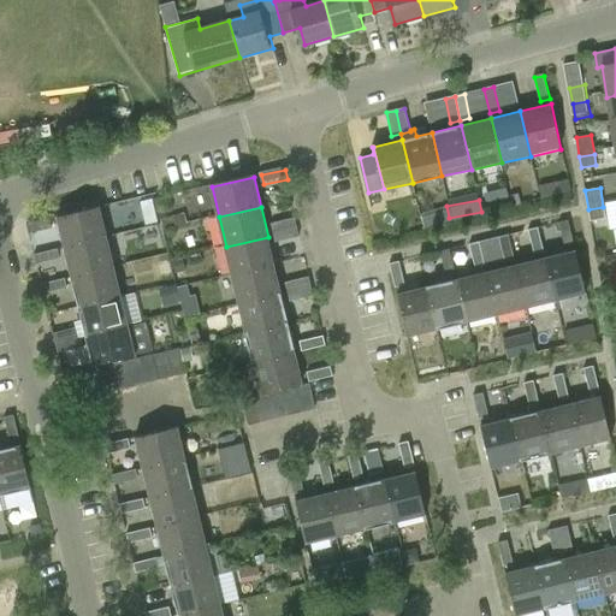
[(603,207),(588,209),(591,220),(605,218),(603,207)]
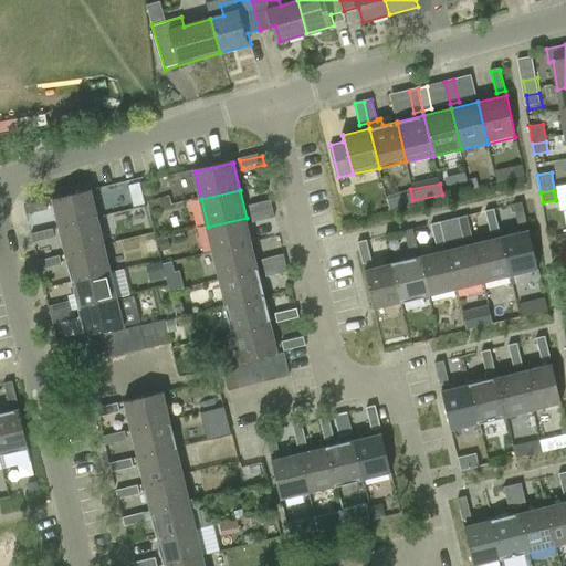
[(53,200),(60,228),(97,219),(92,191),(53,200)]
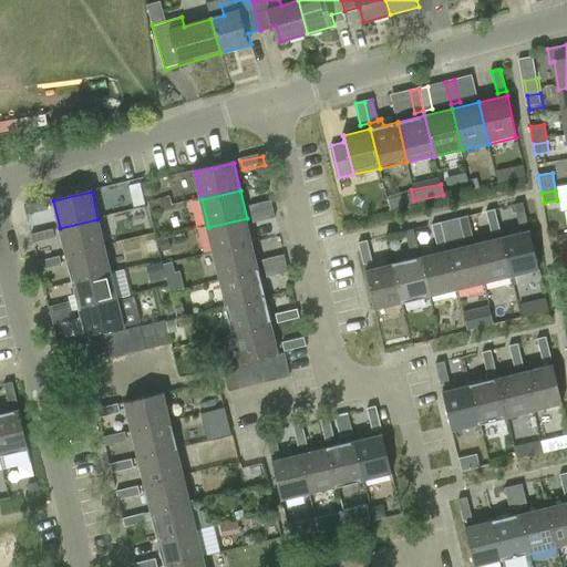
[(27,216),(48,212),(47,203),(24,208),(27,216)]
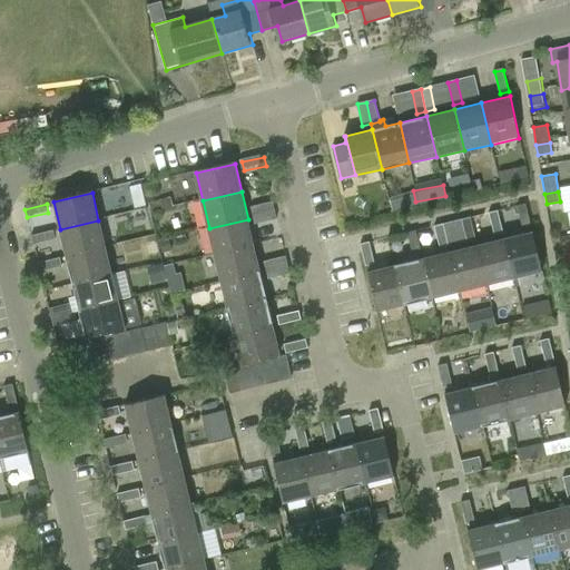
[(255,217),(277,213),(275,204),(253,208),(255,217)]
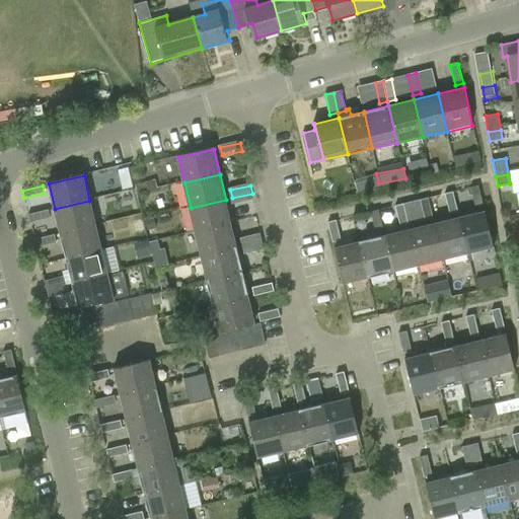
[(477,208),(485,206),(480,186),(472,188),(477,208)]
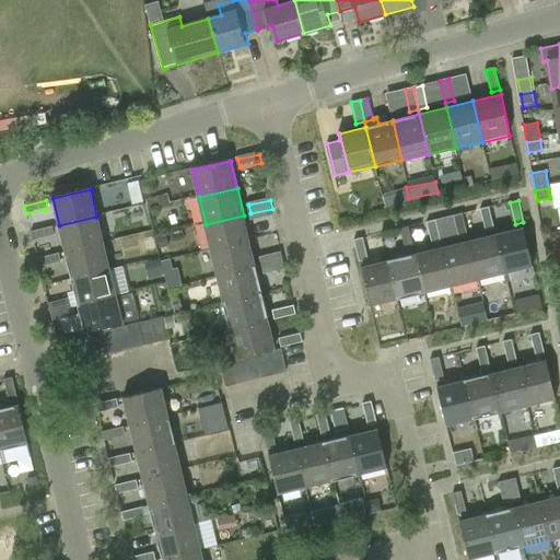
[(487,231),(496,229),(490,207),(481,209),(487,231)]
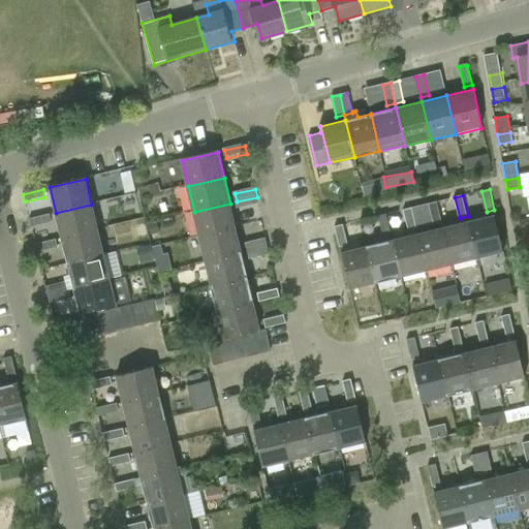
[(239,210),(259,206),(257,197),(237,201),(239,210)]
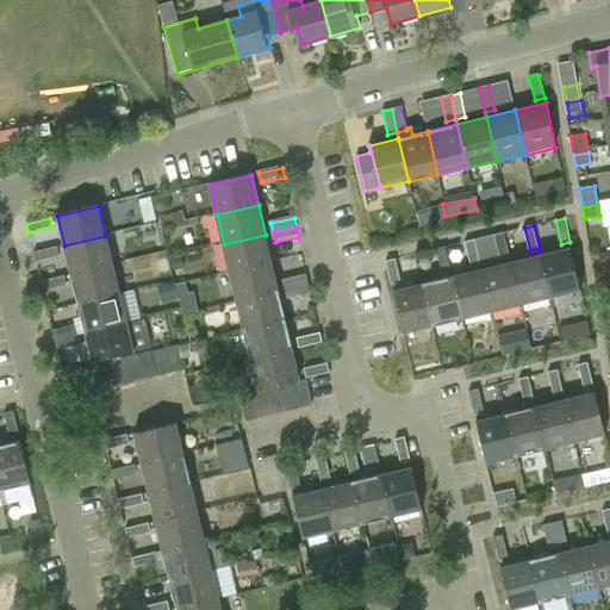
[(500,259),(510,256),(505,232),(495,235),(500,259)]
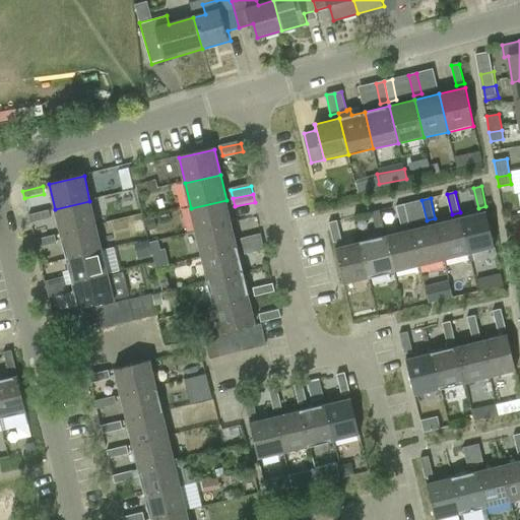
[(226,200),(191,208),(196,234),(233,225),(226,200)]
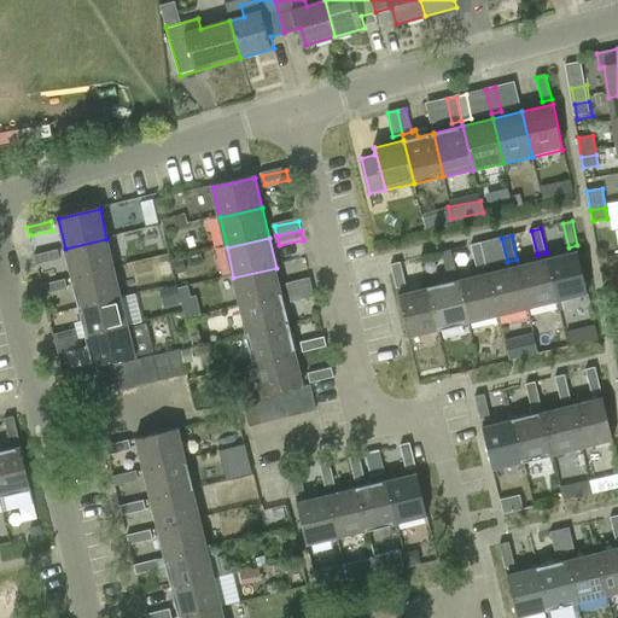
[(65,249),(71,279),(114,269),(106,239),(65,249)]
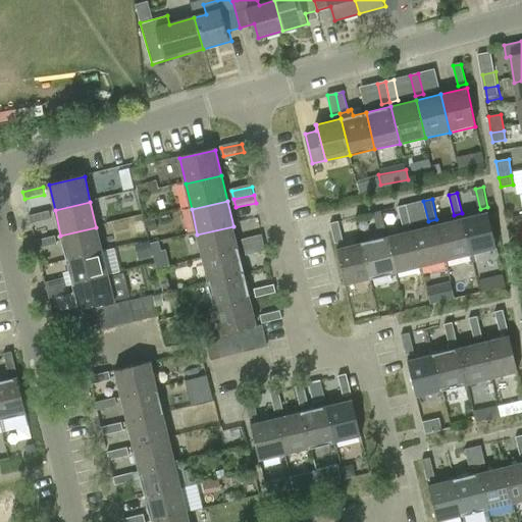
[(404,227),(412,225),(407,205),(399,207),(404,227)]
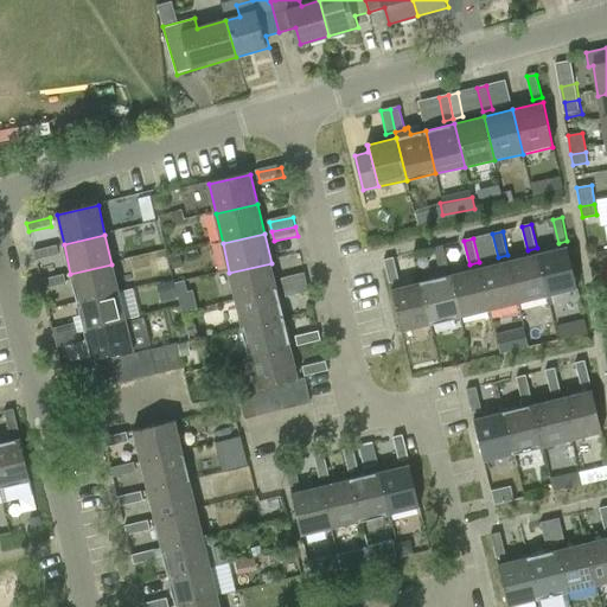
[(440,272),(449,269),(443,246),(434,248),(440,272)]
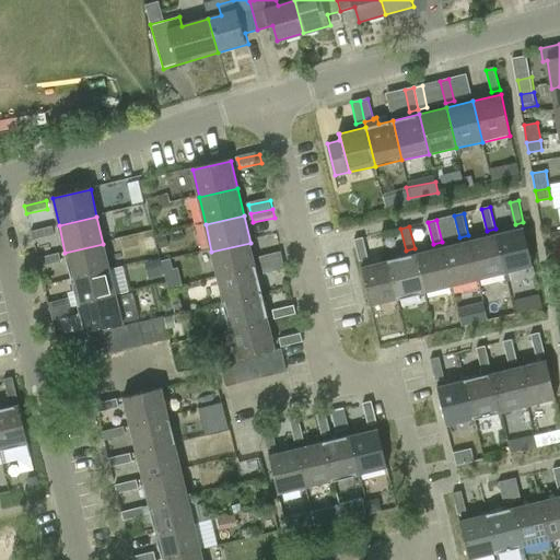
[(33,242),(54,236),(51,228),(31,233),(33,242)]
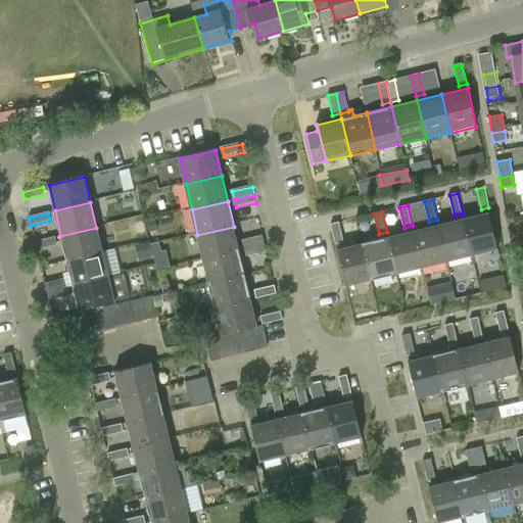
[(473,256),(498,249),(490,214),(465,220),(473,256)]
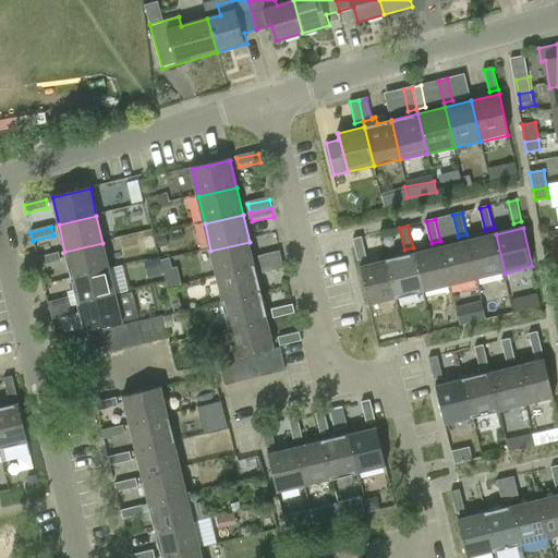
[(165,234),(156,237),(158,249),(167,246),(165,234)]
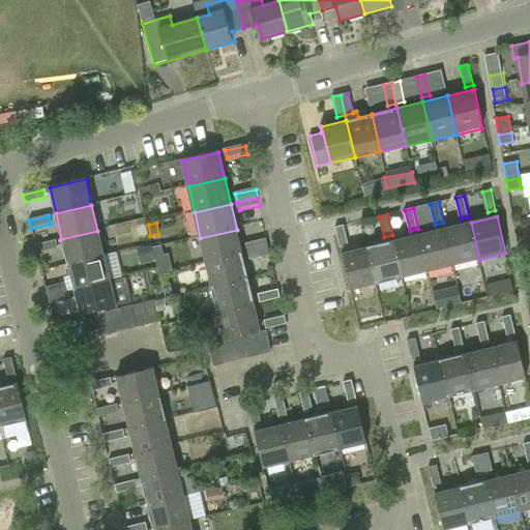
[(479,260),(471,223),(445,229),(454,266),(479,260)]
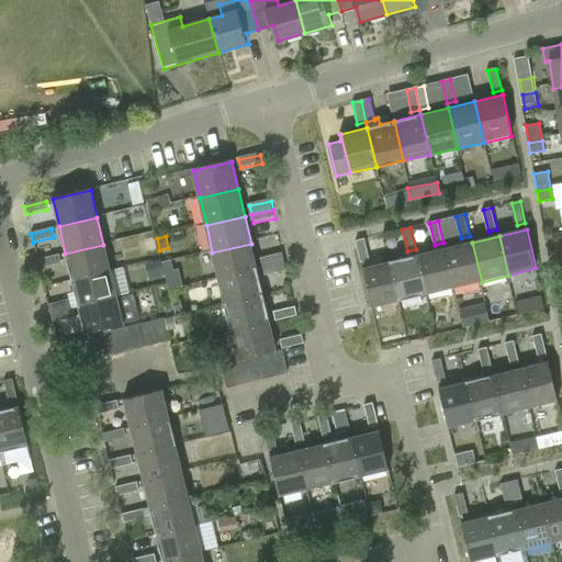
[(360,262),(370,260),(364,238),(356,240),(360,262)]
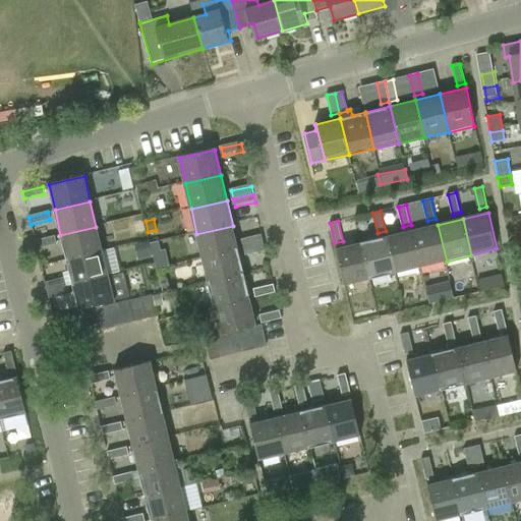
[(447,262),(438,225),(413,231),(421,267),(447,262)]
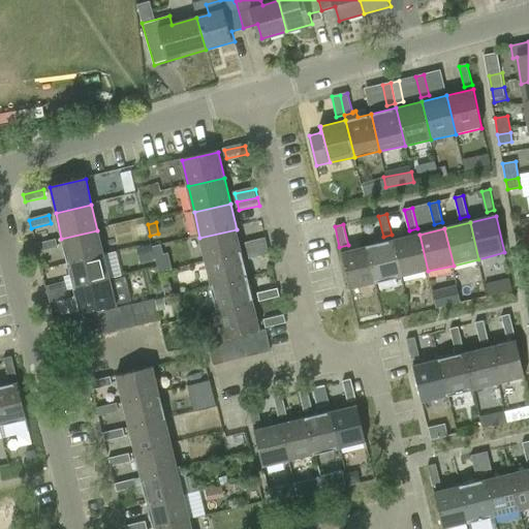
[(199,238),(206,262),(242,254),(237,229),(199,238)]
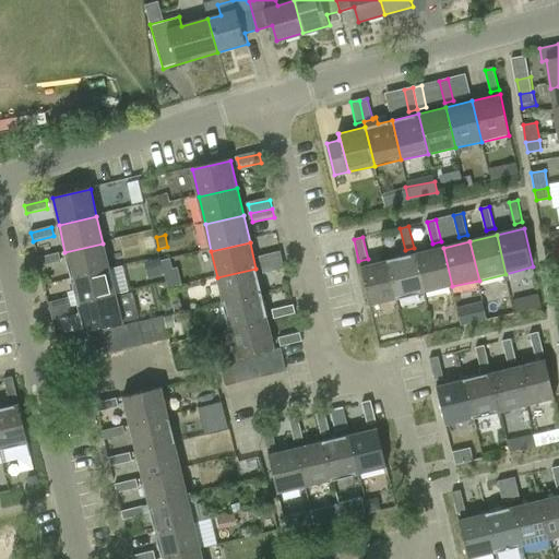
[(64,252),(71,278),(109,270),(103,244),(64,252)]
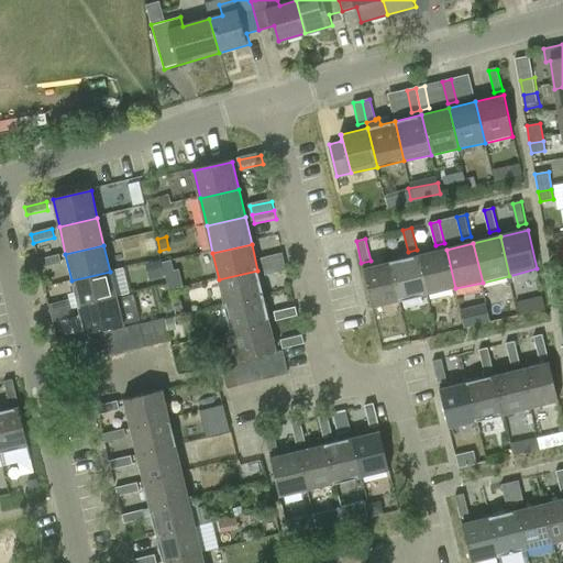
[(455,288),(446,250),(418,256),(428,296),(455,288)]
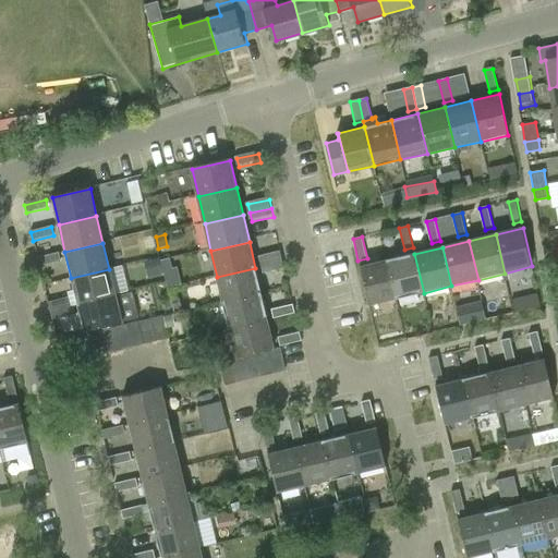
[(263,267),(283,262),(281,253),(261,258),(263,267)]
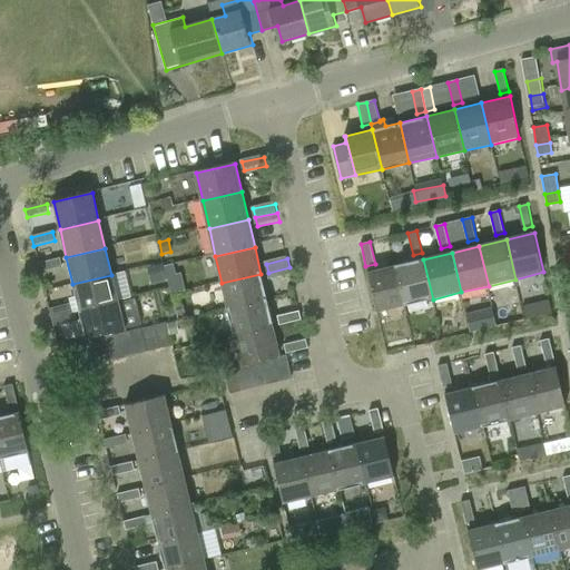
[(39,273),(61,267),(59,259),(38,264),(39,273)]
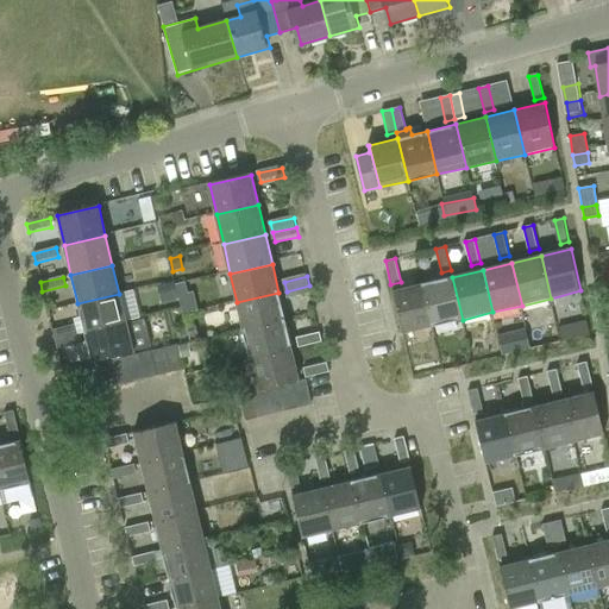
[(463,320),(452,277),(422,284),(433,327),(463,320)]
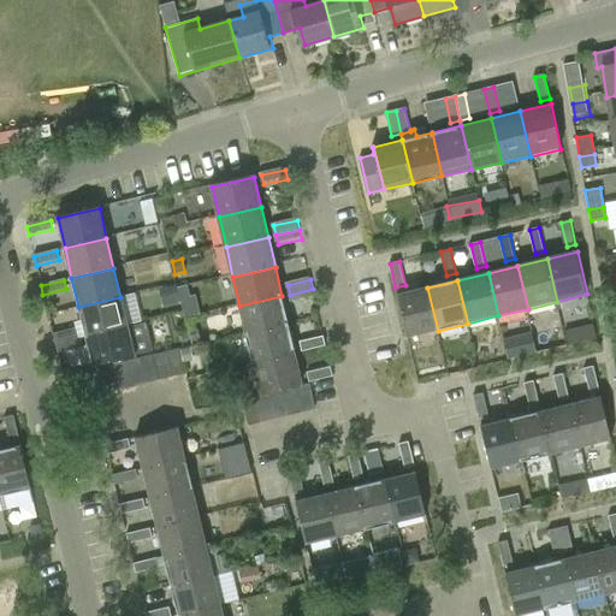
[(161,307),(167,306),(177,304),(178,303),(175,284),(158,288),(161,307)]
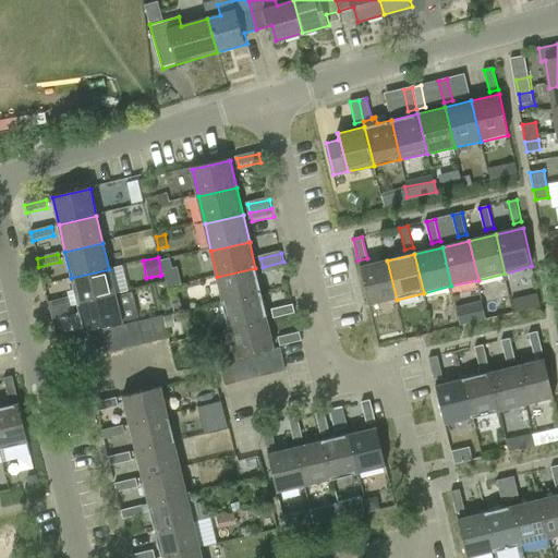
[(159,261),(162,270),(171,268),(169,258),(159,261)]
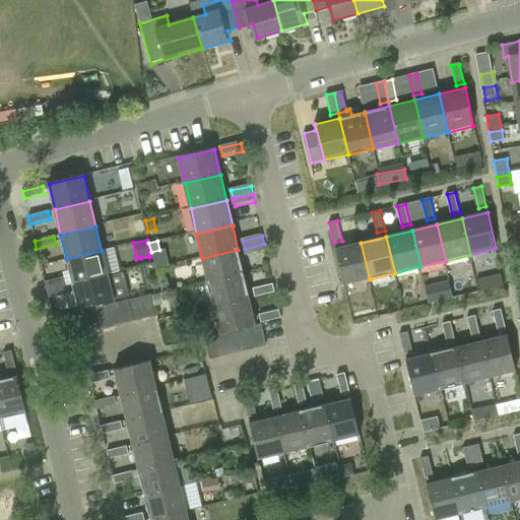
[(370,279),(361,243),(335,249),(344,285),(370,279)]
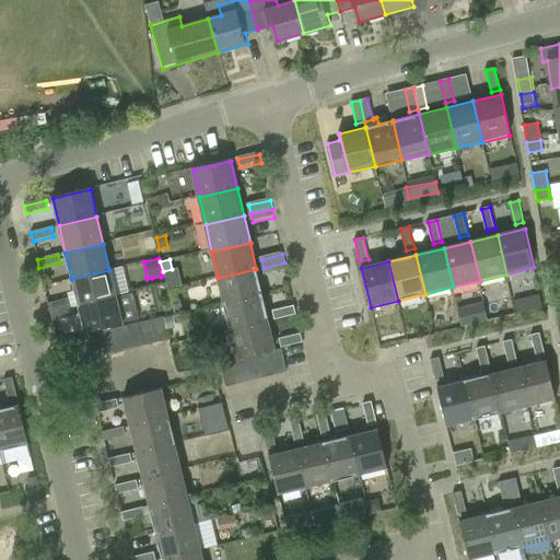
[(284,263),(264,268),(265,277),(287,271),(284,263)]
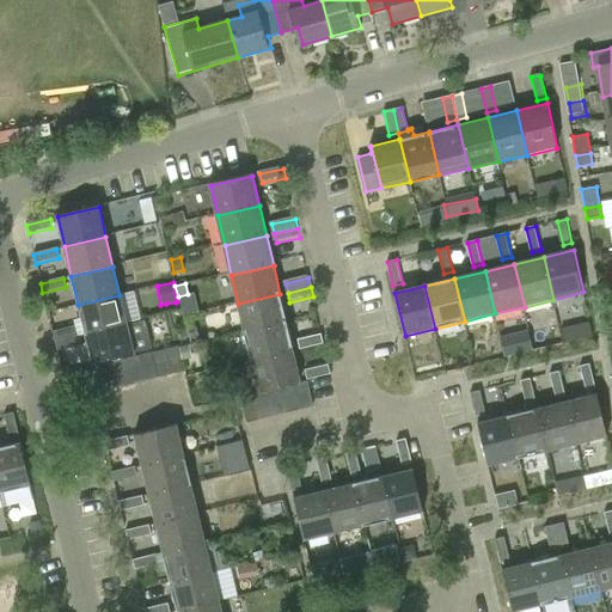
[(280,294),(238,304),(245,334),(287,324),(280,294)]
